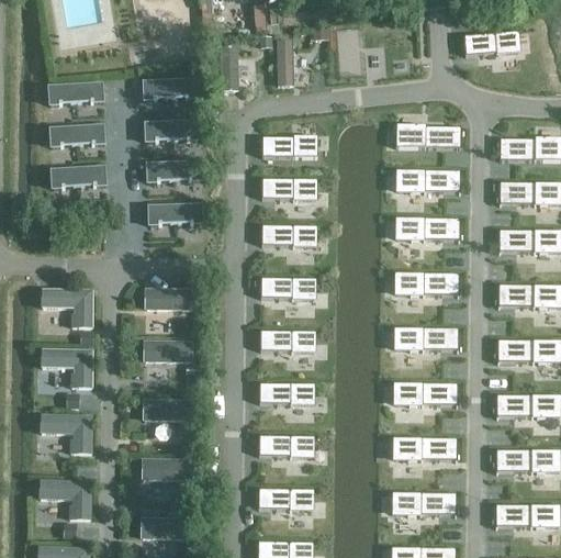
[(325,40),(325,31),(312,31),(312,40),(325,40)]
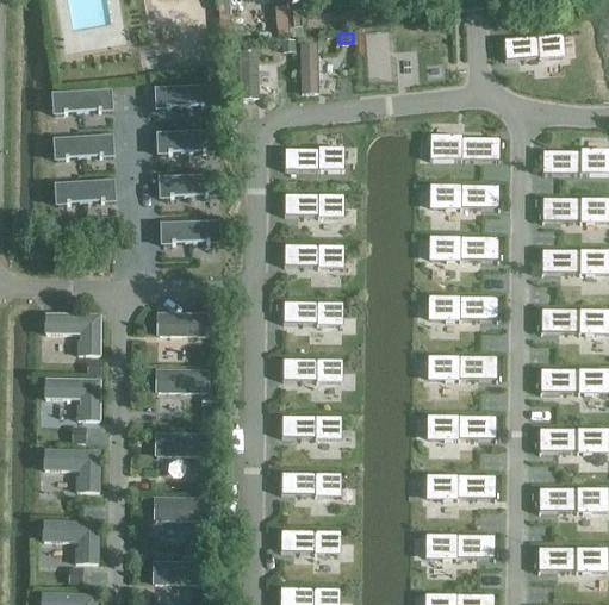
[(563,33),(504,37),(507,58),(564,55),(563,33)]
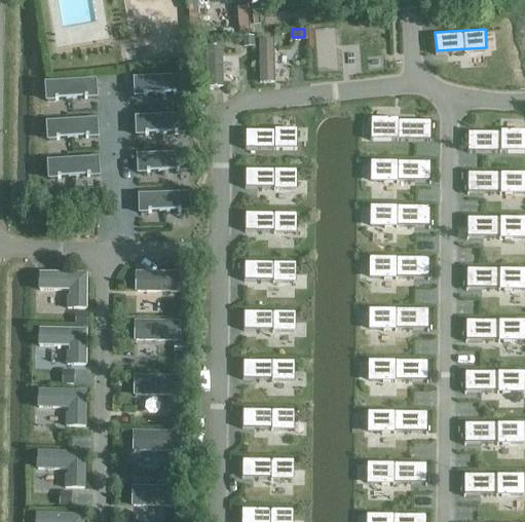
[(255,78),(274,79),(275,33),(256,33),(255,78)]
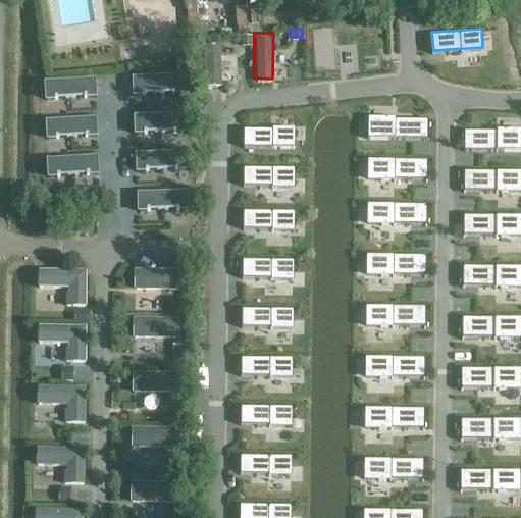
[(250,35),(240,35),(240,44),(251,44),(250,35)]
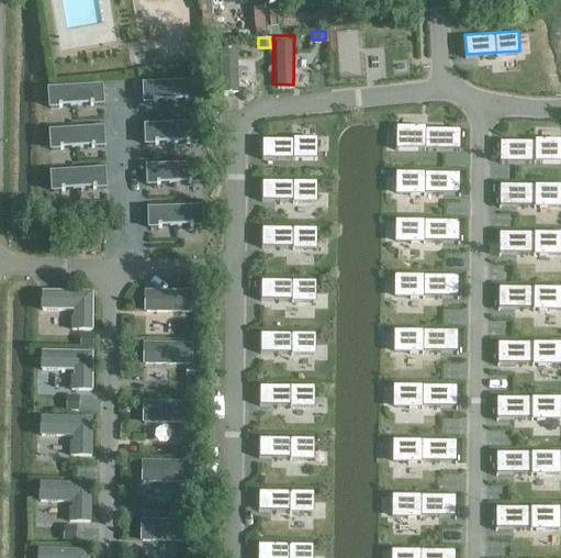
[(197,76),(139,78),(141,98),(198,97),(197,76)]
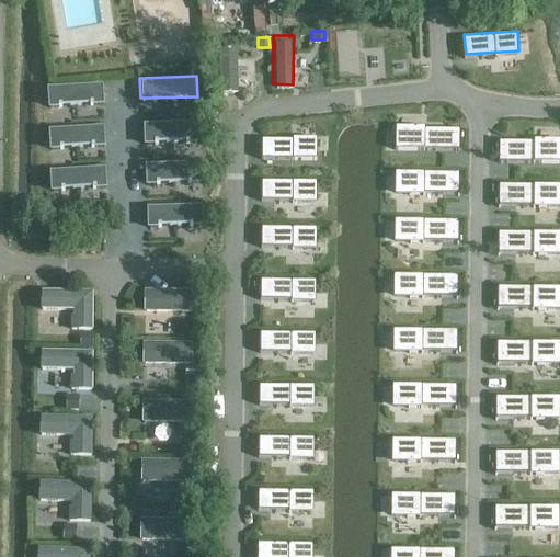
[(99,79),(45,82),(46,102),(100,99),(99,79)]
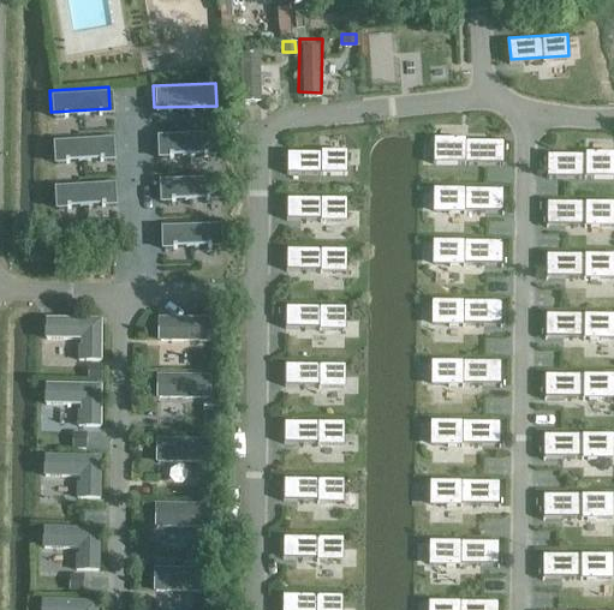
[(215,129),(153,130),(154,154),(216,153),(215,129)]
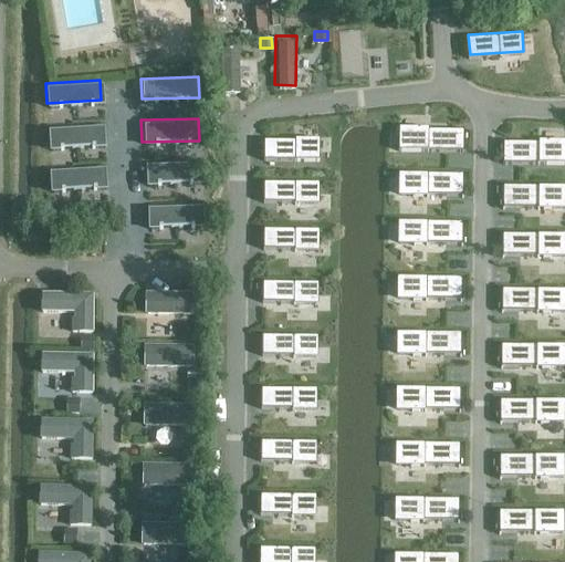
[(101,122),(45,126),(48,147),(102,143),(101,122)]
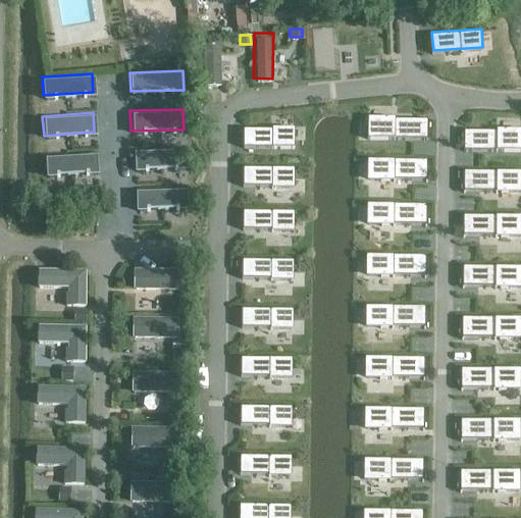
[(428,116),(369,114),(369,134),(428,136),(428,116)]
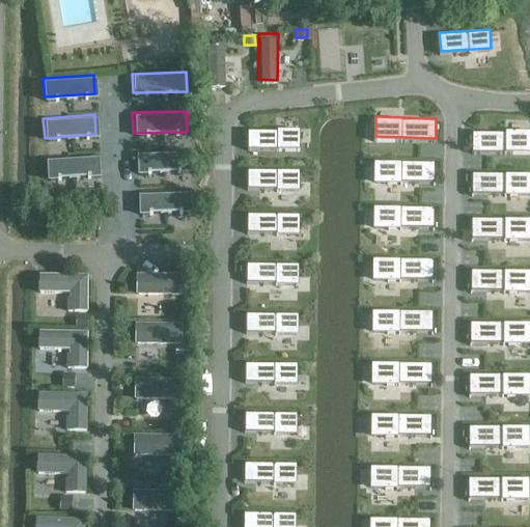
[(299,127),(249,128),(249,146),(300,146),(299,127)]
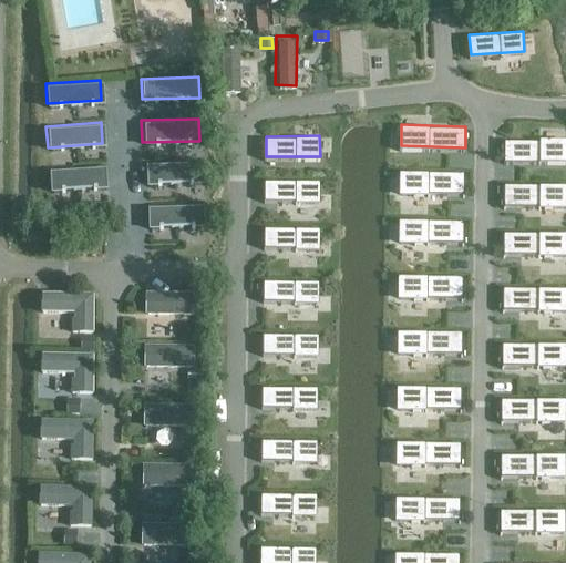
[(565,139),(504,137),(504,159),(565,160),(565,139)]
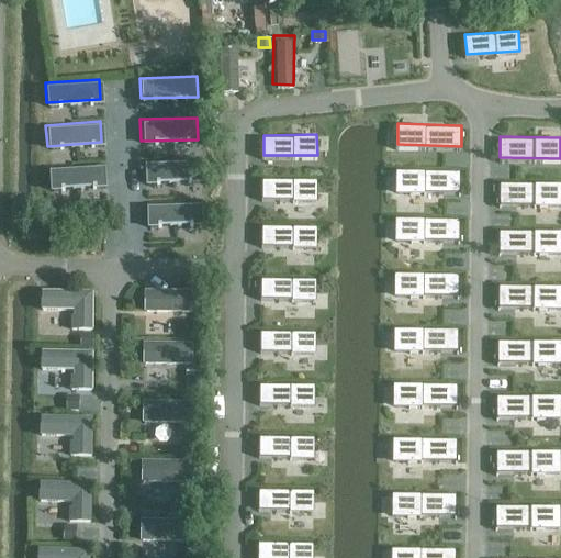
[(199,157),(143,160),(144,181),(200,179),(199,157)]
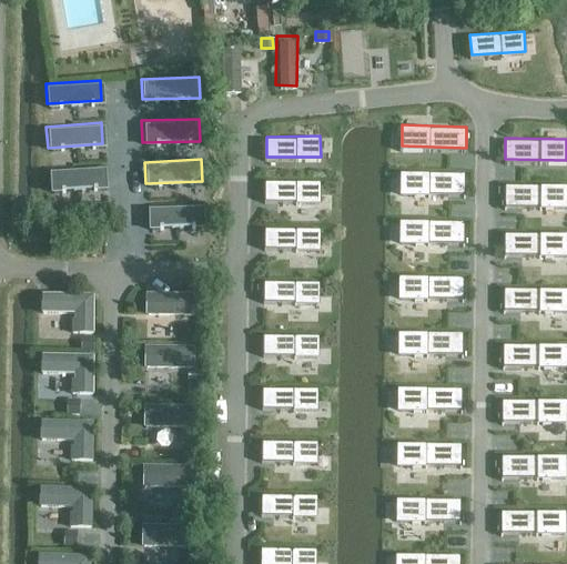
[(102,164),(47,167),(48,190),(103,187),(102,164)]
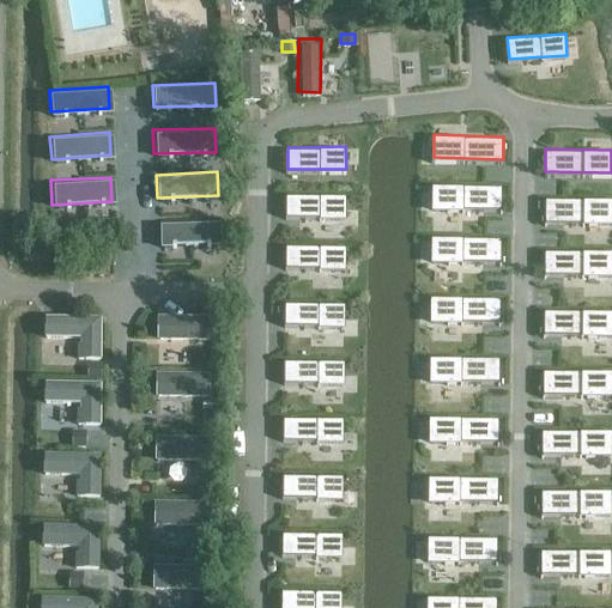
[(501,186),(431,183),(430,207),(500,208),(501,186)]
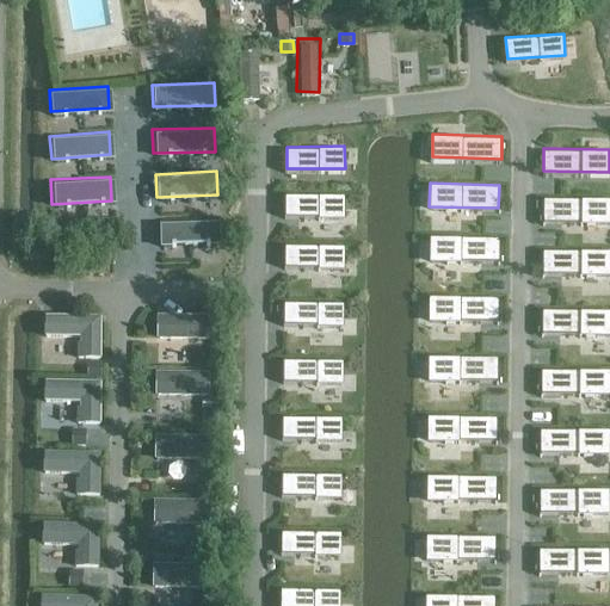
[(343,191),(285,192),(285,214),(344,212),(343,191)]
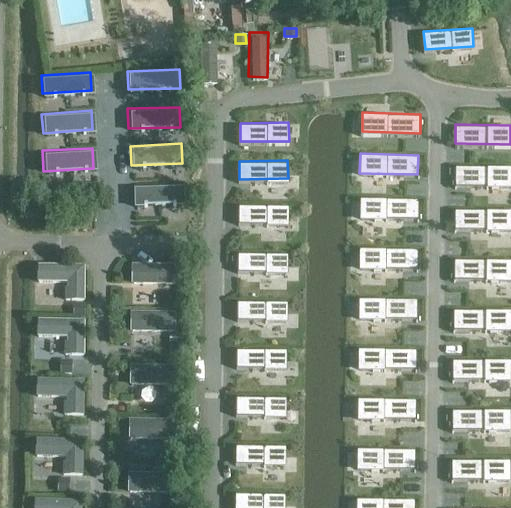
[(510,167),(456,166),(455,185),(510,186),(510,167)]
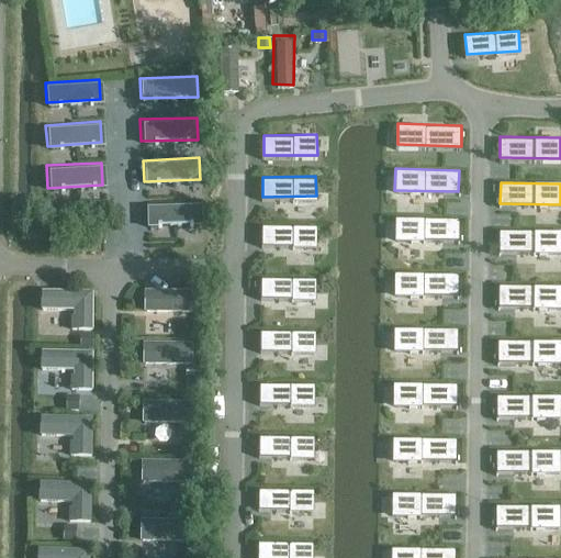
[(200,201),(145,202),(145,224),(200,222),(200,201)]
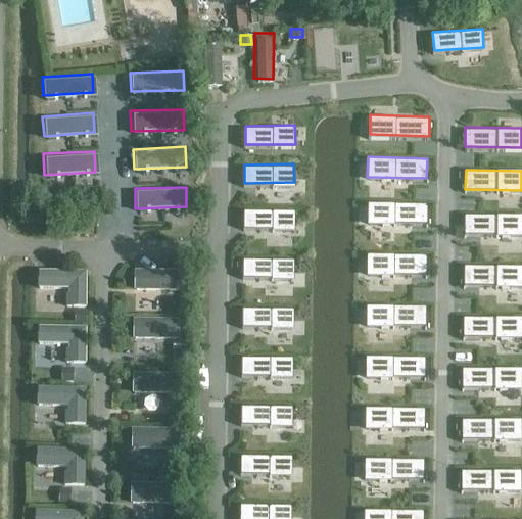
[(426,203),(367,202),(367,222),(426,223),(426,203)]
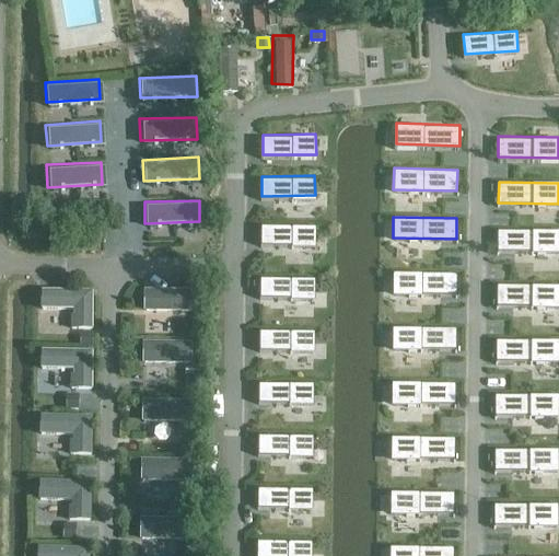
[(314,226),(261,224),(260,243),(314,244),(314,226)]
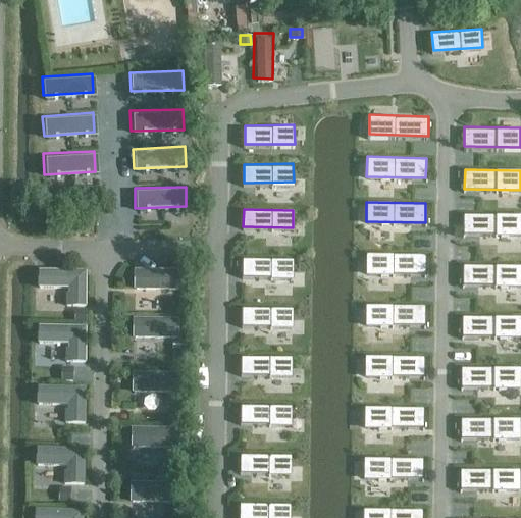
[(520,212),(465,211),(465,230),(520,231),(520,212)]
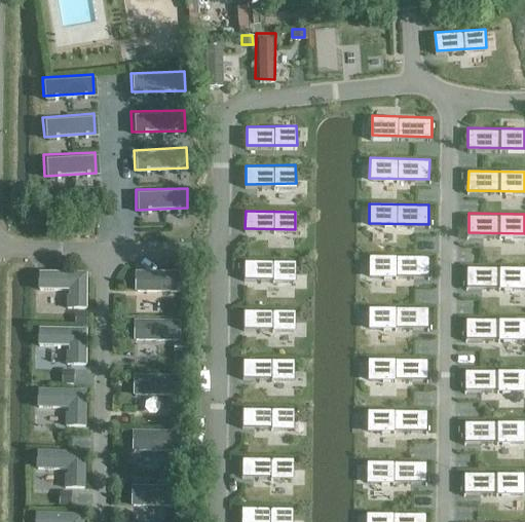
[(428,255),(369,254),(369,273),(428,274),(428,255)]
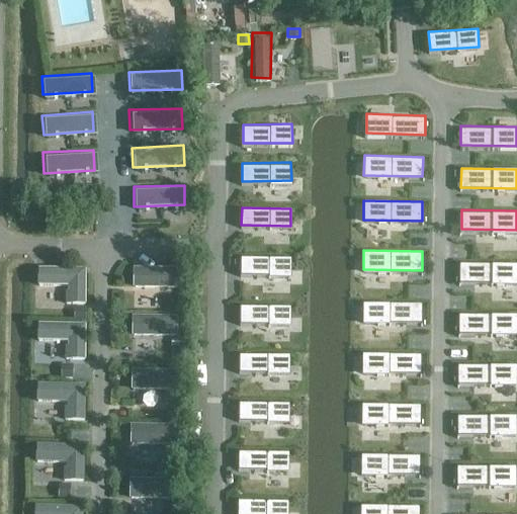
[(290,256),(241,255),(241,273),(289,274),(290,256)]
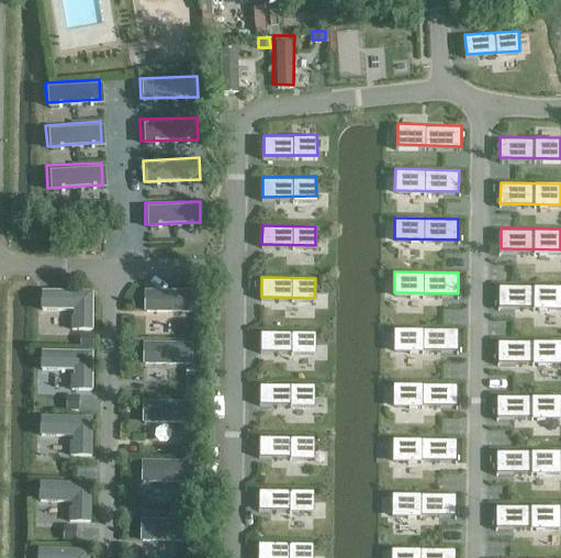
[(560,283),(501,282),(500,303),(560,304),(560,283)]
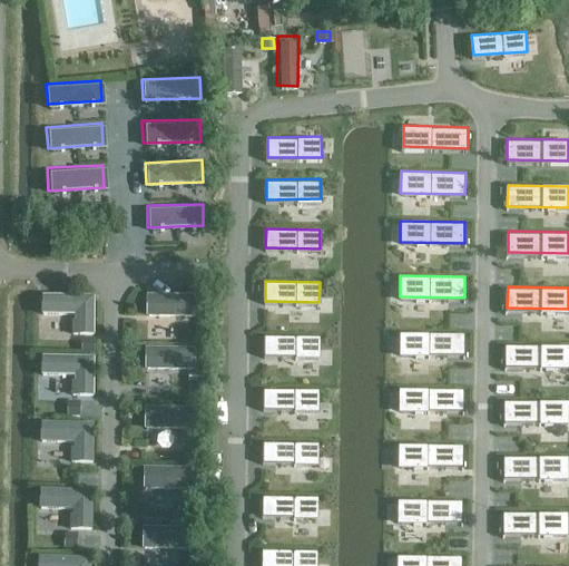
[(147,292),(146,314),(200,315),(202,293),(147,292)]
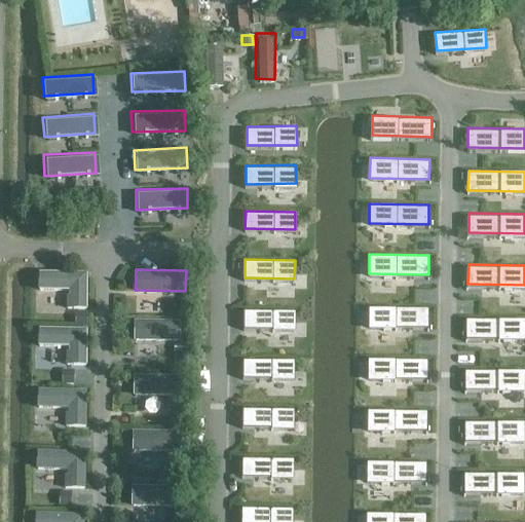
[(85,270),(38,270),(38,287),(69,288),(69,293),(65,293),(65,306),(85,306),(85,270)]
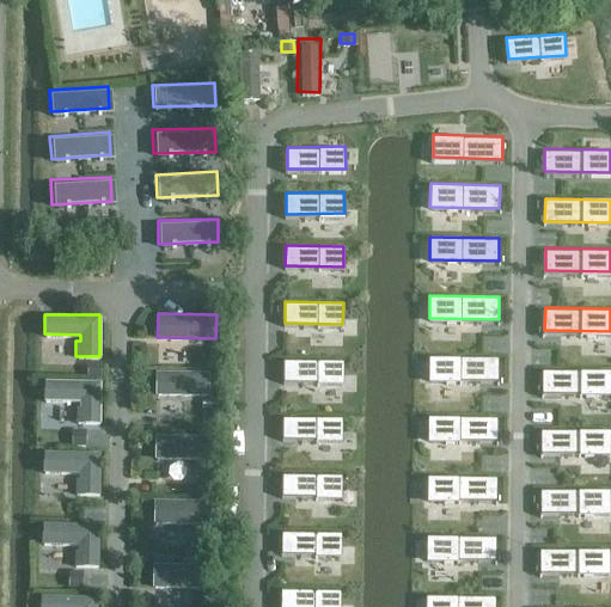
[(498,357),(428,356),(427,379),(496,380),(498,357)]
